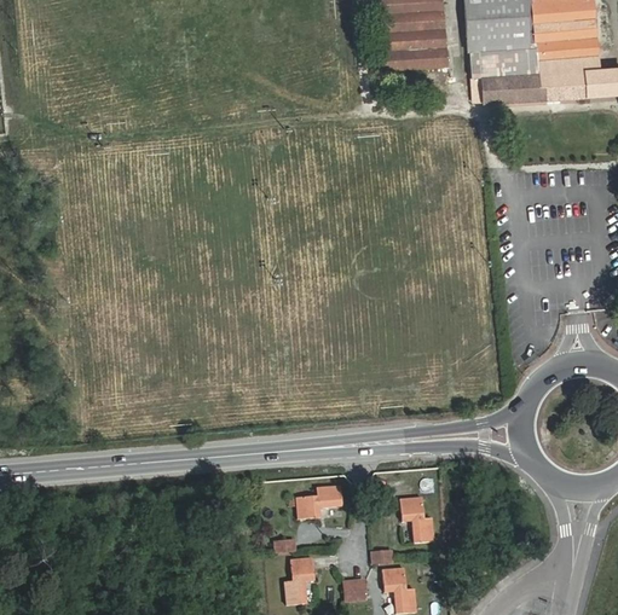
[(377,0),(383,69),(444,64),(438,0),(377,0)]
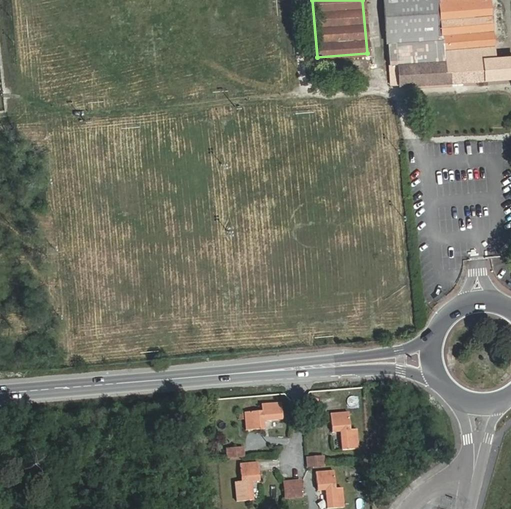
[(380,0),(384,49),(386,49),(396,49),(396,47),(440,43),(436,0),(380,0)]
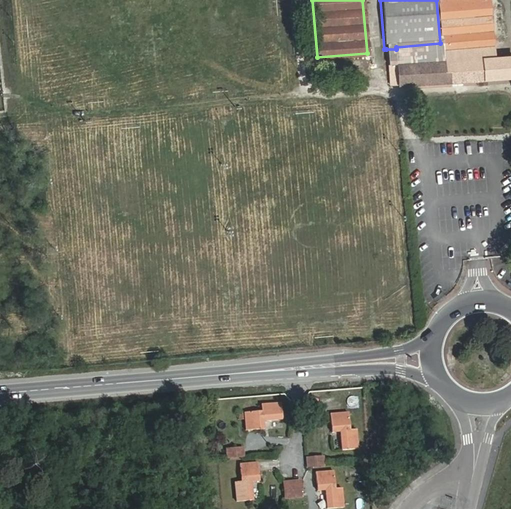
[(473,48),(492,47),(487,0),(436,0),(440,43),(396,47),(396,49),(386,49),(388,85),(510,76),(510,62),(510,56),(493,58),(488,58),(487,52),(474,53),(473,48)]
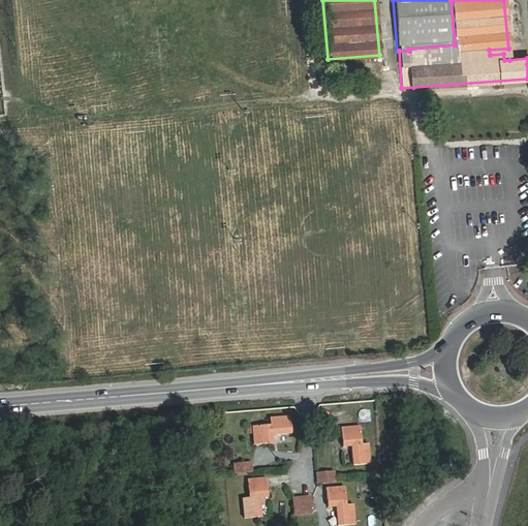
[(509,60),(508,49),(489,50),(490,55),(503,54),(504,60),(509,60)]
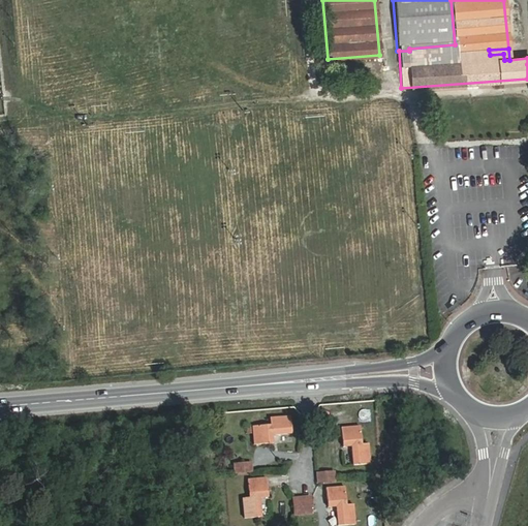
[(252,425),(254,443),(275,442),(275,433),(291,432),(289,415),(271,416),(272,424),(252,425)]
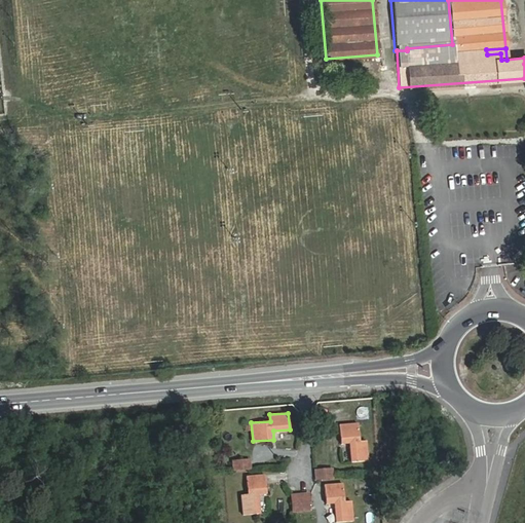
[(339,423),(341,443),(350,442),(351,461),(369,459),(367,440),(361,441),(359,422),(339,423)]
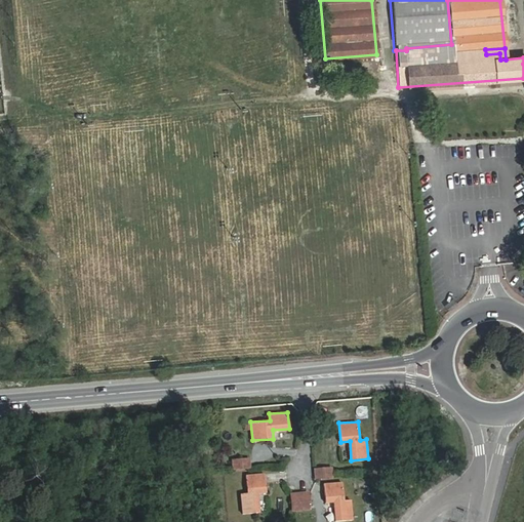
[(232,467),(250,465),(249,453),(231,455),(232,467)]
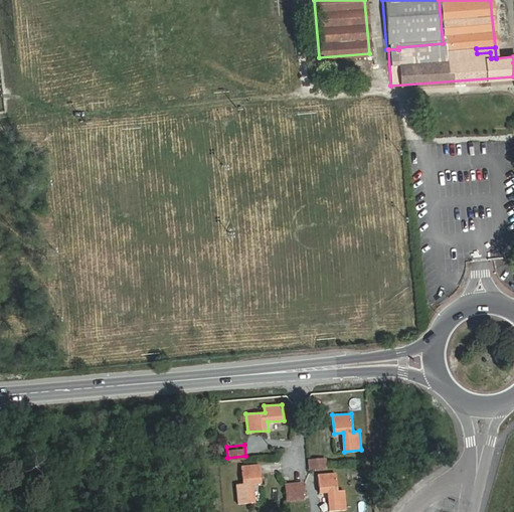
[(325,454),(306,456),(307,467),(326,466),(325,454)]
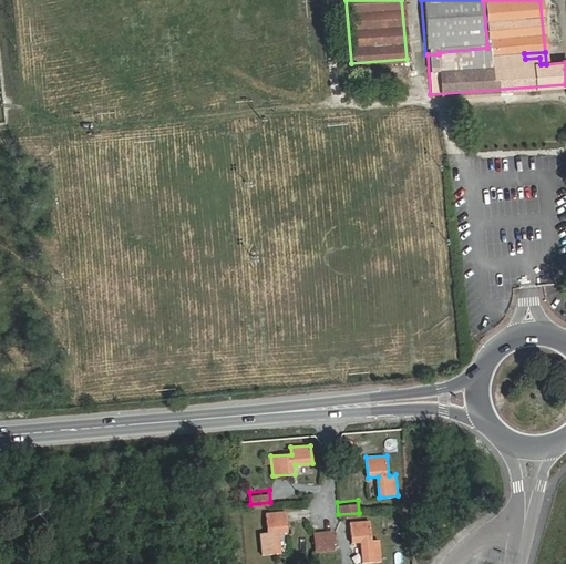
[(267,532),(258,533),(261,554),(279,553),(278,533),(288,533),(286,511),(266,512),(267,532)]
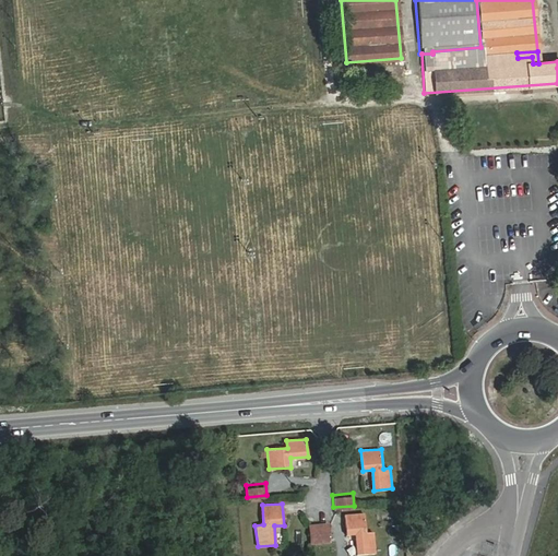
[(345,513),(347,536),(357,535),(359,554),(377,552),(375,531),(366,532),(364,511),(345,513)]
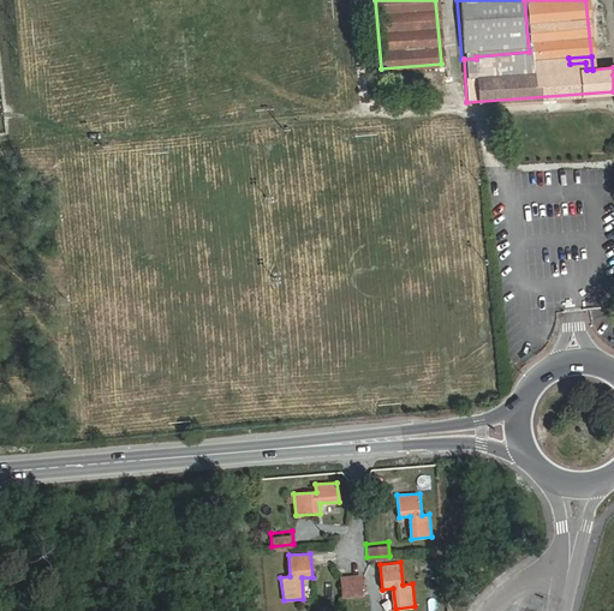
[(341,595),(364,593),(362,570),(339,573),(341,595)]
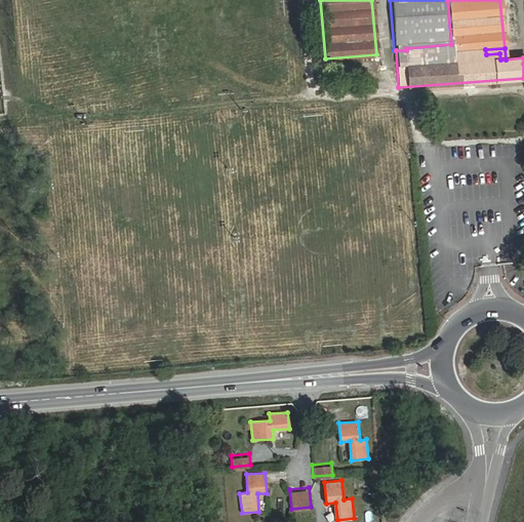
All buildings are outlined.
